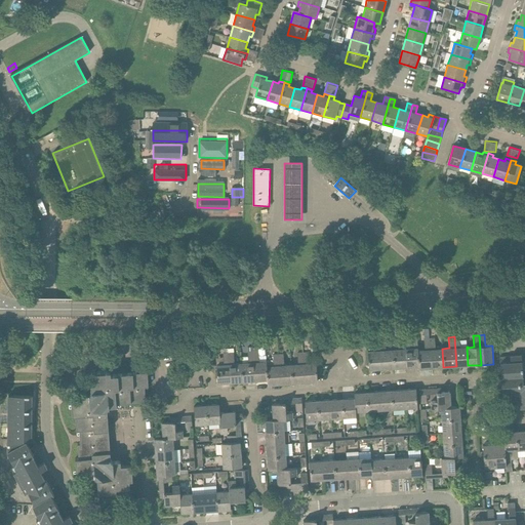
[(456,366),(468,365),(467,347),(460,348),(459,336),(454,336),(456,366)]
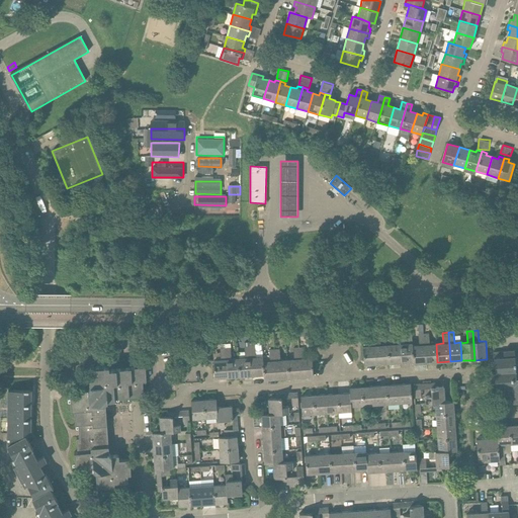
[(389,363),(401,362),(399,333),(394,334),(395,344),(387,345),(389,363)]
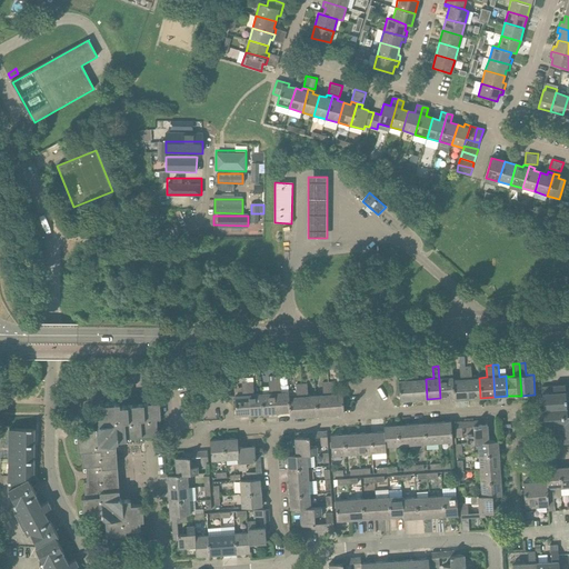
[(440,398),(453,397),(453,380),(452,380),(452,377),(445,378),(443,366),(438,366),(440,398)]
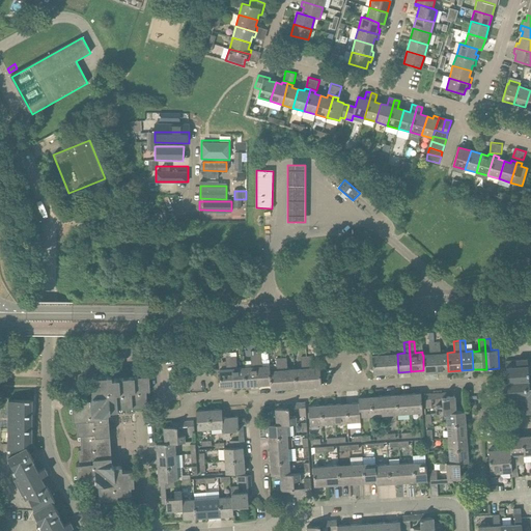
[(423,373),(437,372),(435,342),(428,343),(429,354),(423,355),(423,370),(423,373)]
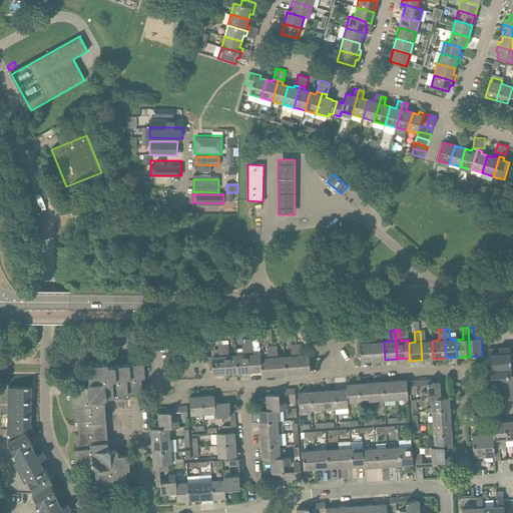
[(422,360),(433,359),(432,341),(426,341),(425,331),(420,331),(422,360)]
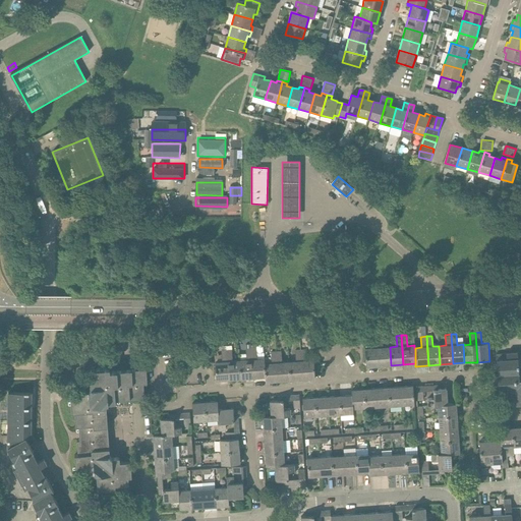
[(366,367),(379,366),(377,337),(371,338),(372,349),(365,349),(366,367)]
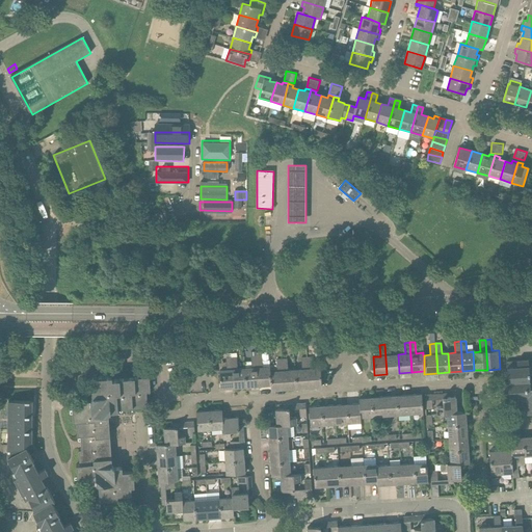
[(387,374),(399,373),(398,354),(391,354),(390,344),(384,344),(387,374)]
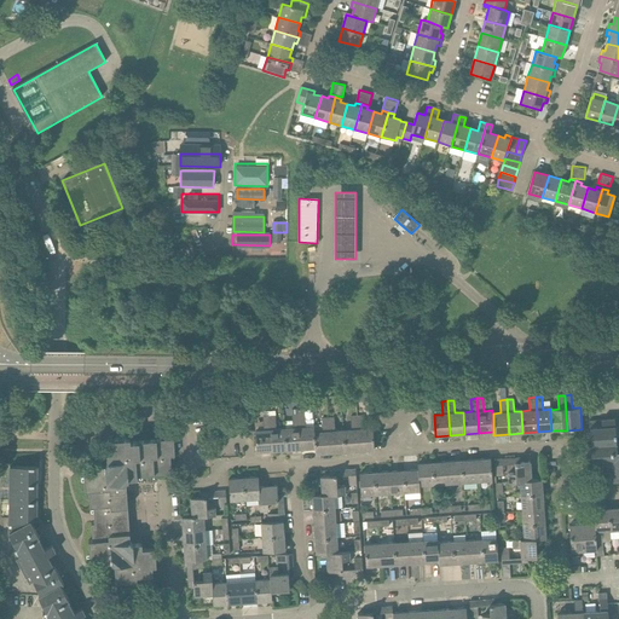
[(314,449),(314,432),(313,426),(306,427),(305,414),(299,415),(301,450),(314,449)]
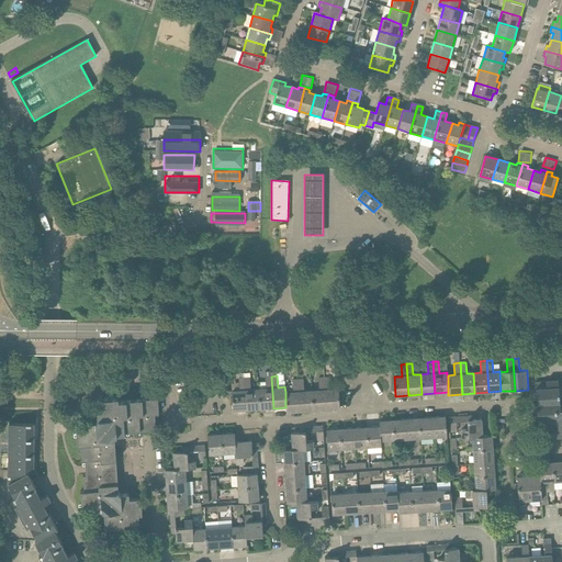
[(259,408),(273,408),(271,377),(265,377),(266,389),(258,389),(259,408)]
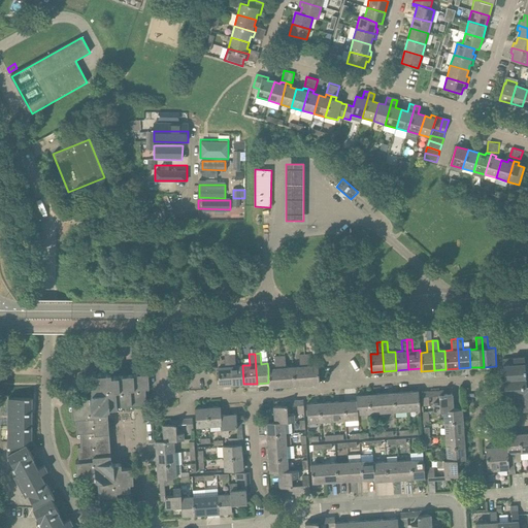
[(219,386),(232,385),(230,355),(224,356),(225,366),(218,367),(219,386)]
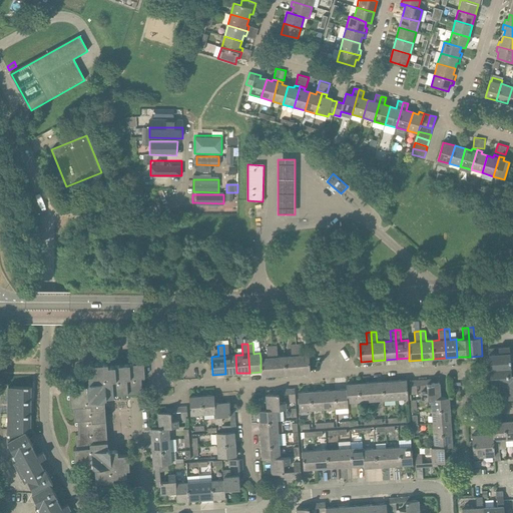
[(225,374),(236,373),(235,355),(229,356),(228,345),(223,345),(225,374)]
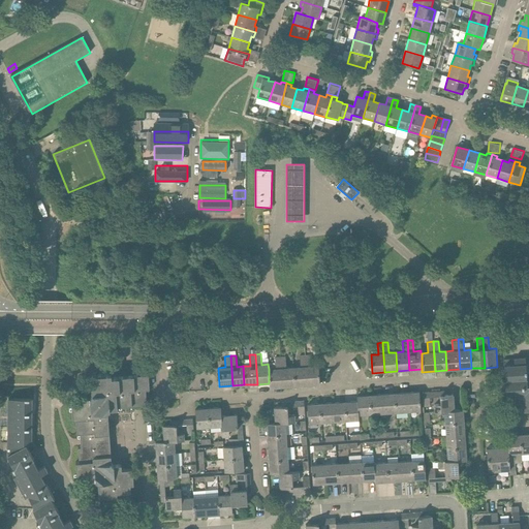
[(294,386),(307,385),(305,355),(300,355),(301,367),(293,368),(294,386)]
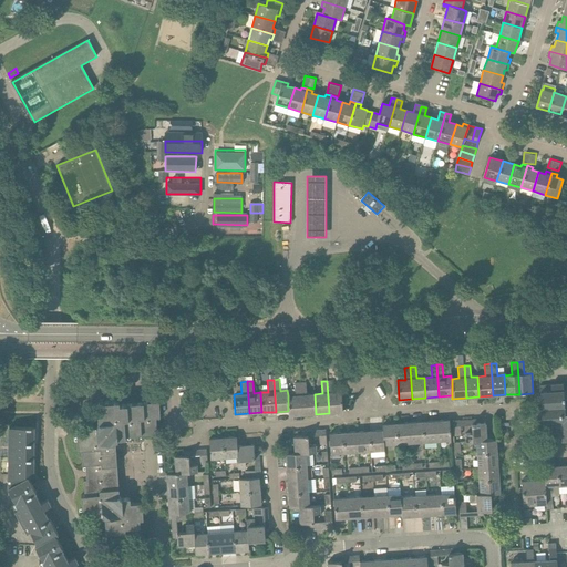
[(343,412),(342,405),(341,392),(333,392),(332,381),(327,381),(329,413),(343,412)]
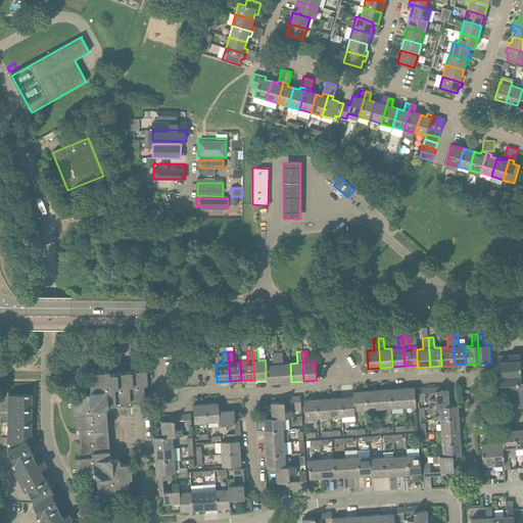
[(279,383),(291,382),(290,364),(283,364),(282,352),(277,353),(279,383)]
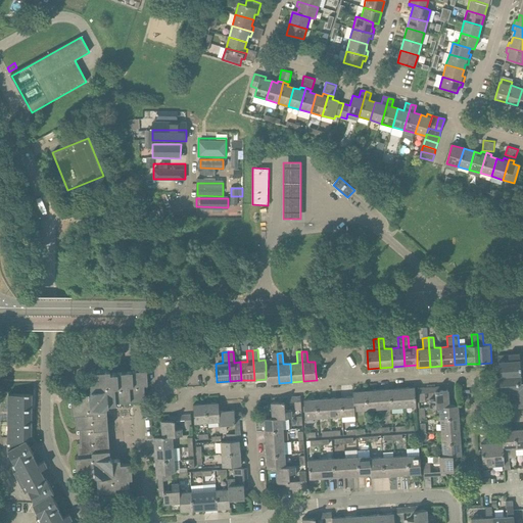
[(267,383),(279,383),(277,353),(272,353),(272,365),(266,365),(266,379),(267,383)]
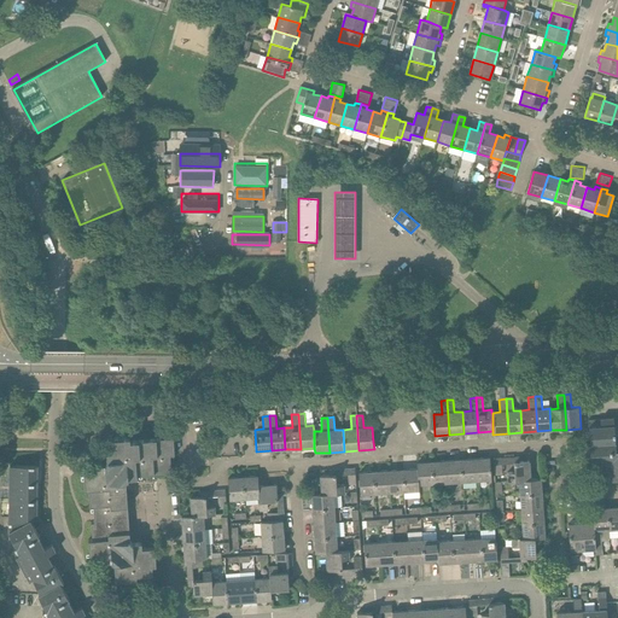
[(617,418),(601,419),(601,420),(588,420),(590,444),(586,444),(587,464),(595,462),(596,473),(612,472),(612,481),(617,479),(617,418)]
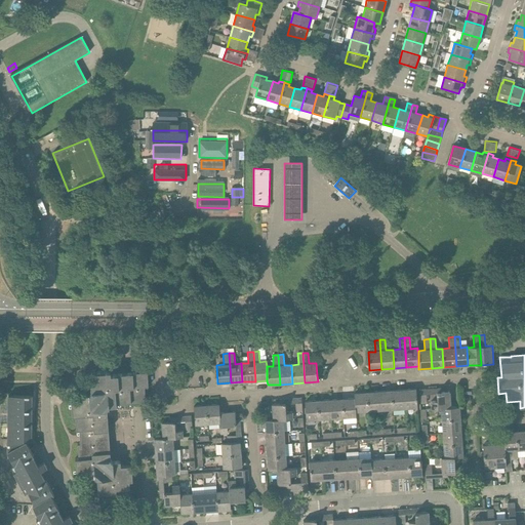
[(116,403),(139,402),(146,401),(145,387),(149,387),(148,372),(111,374),(111,371),(94,372),(95,384),(90,384),(91,391),(108,390),(109,406),(117,406),(116,403)]
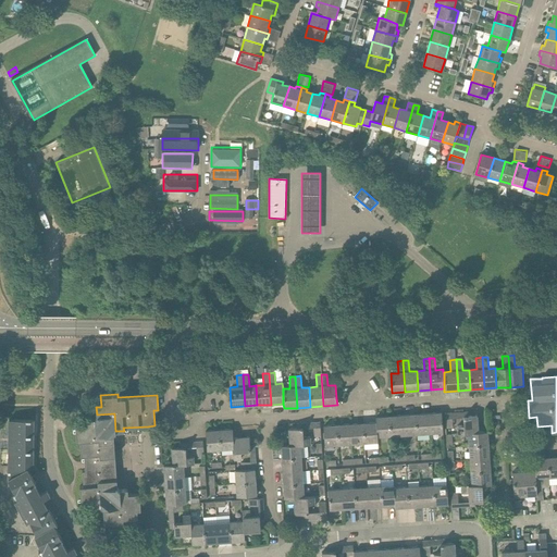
[(118,489),(115,463),(113,433),(115,431),(114,413),(97,415),(97,416),(96,418),(87,418),(87,423),(75,424),(76,441),(81,441),(82,456),(84,456),(85,470),(83,470),(84,486),(79,486),(81,504),(93,503),(93,507),(101,507),(103,508),(119,508),(121,506),(120,491),(118,489)]
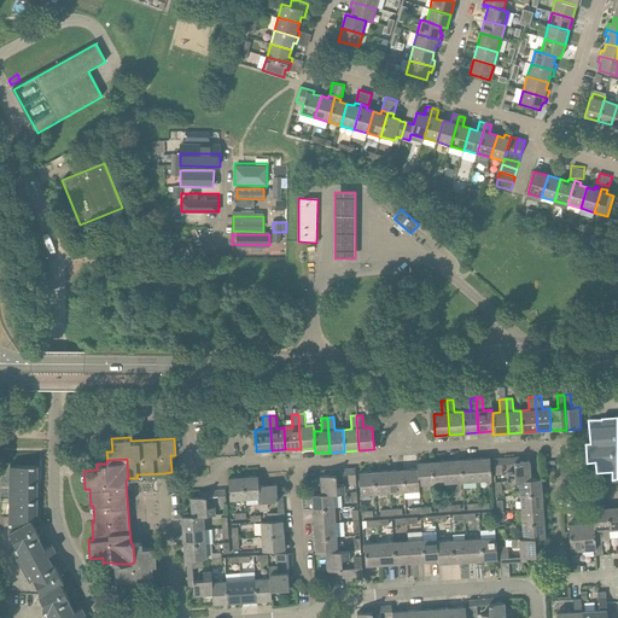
[(477,482),(491,481),(490,459),(474,460),(477,482)]
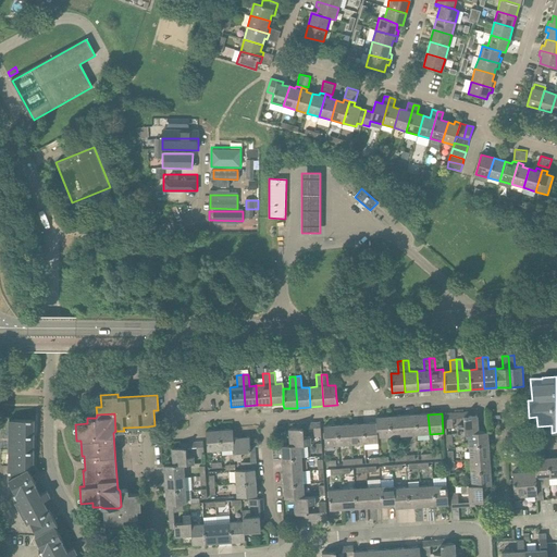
[(417,435),(430,434),(428,415),(415,416),(417,435)]
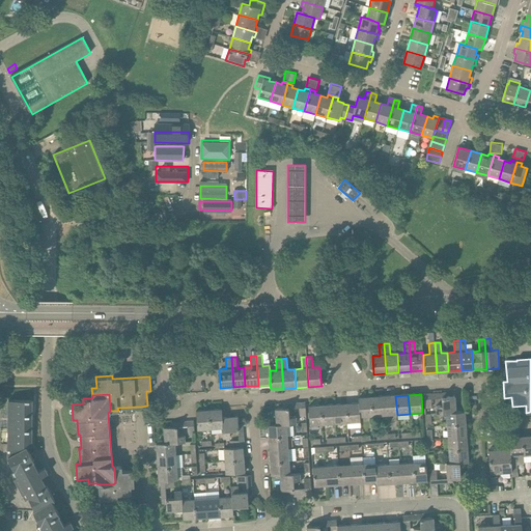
[(372,416),(384,416),(383,396),(371,397),(372,416)]
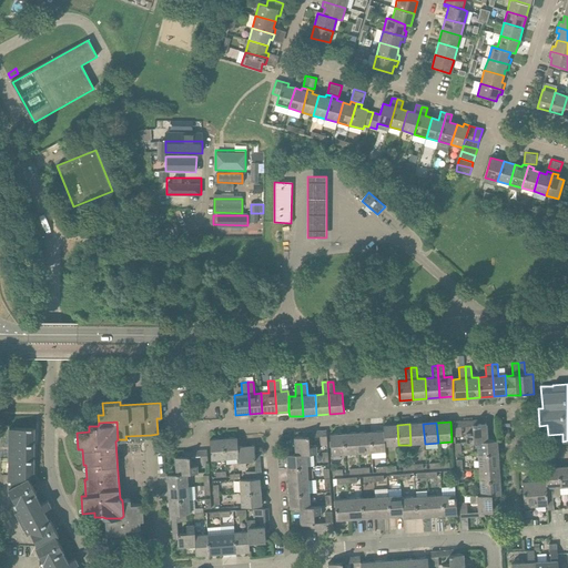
[(411,445),(425,444),(423,424),(409,424),(411,445)]
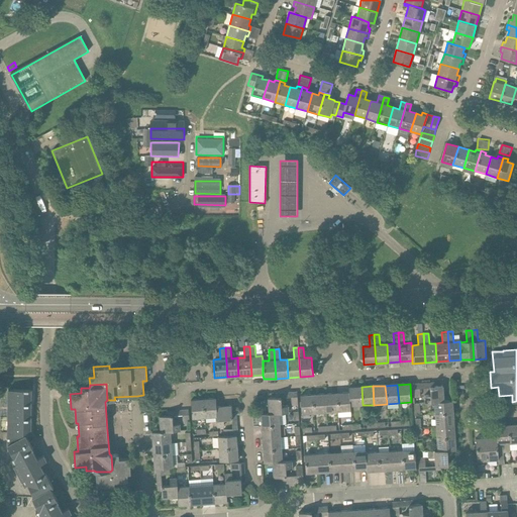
[(434,403),(443,401),(442,386),(430,387),(430,396),(424,396),(424,403),(434,403)]
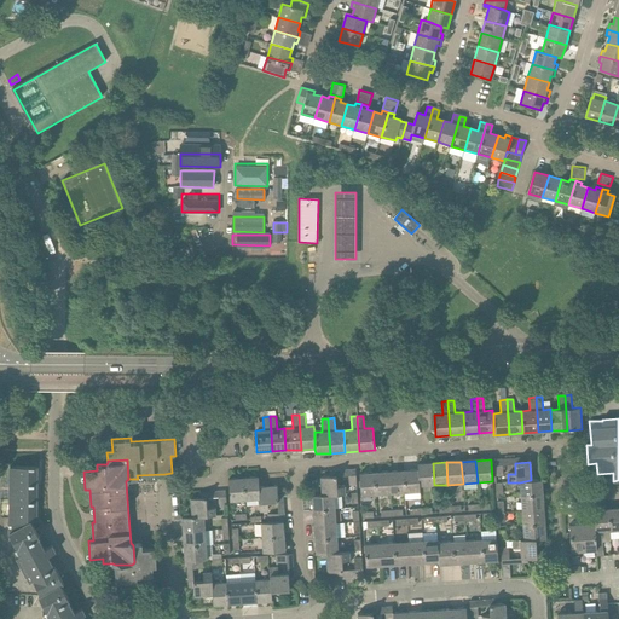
[(420,486),(434,485),(433,463),(417,464),(417,470),(420,486)]
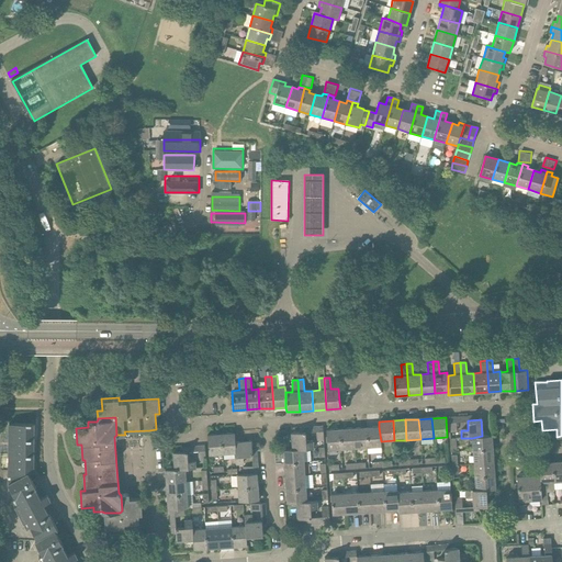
[(9,439),(34,439),(34,424),(9,424),(9,439)]
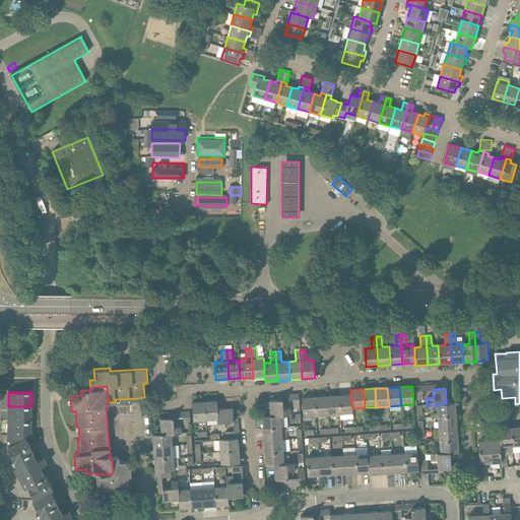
[(352,413),(352,408),(350,395),(338,396),(340,414),(352,413)]
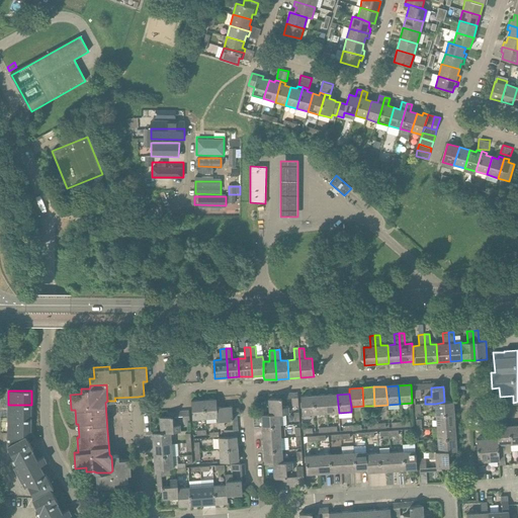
[(327,414),(339,413),(337,395),(326,396),(327,414)]
